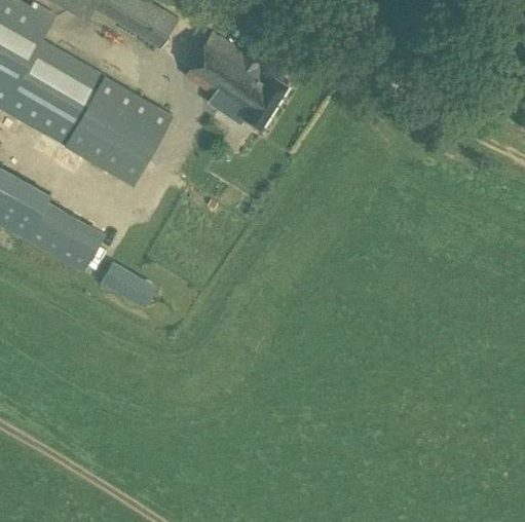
[(0,0),(0,109),(135,187),(173,118),(44,44),(53,23),(12,0),(0,0)]
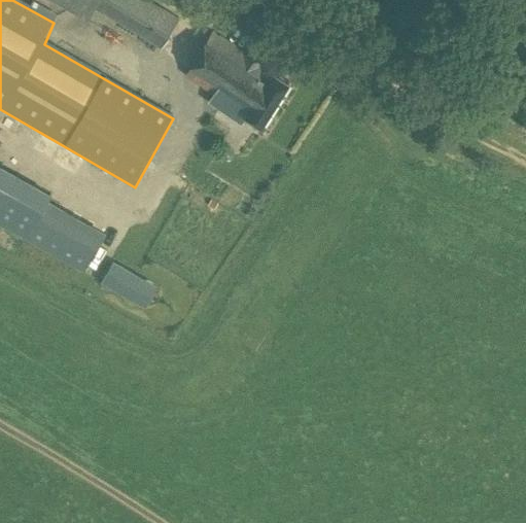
[(46,0),(88,24),(94,11),(163,51),(180,20),(145,0),(46,0)]
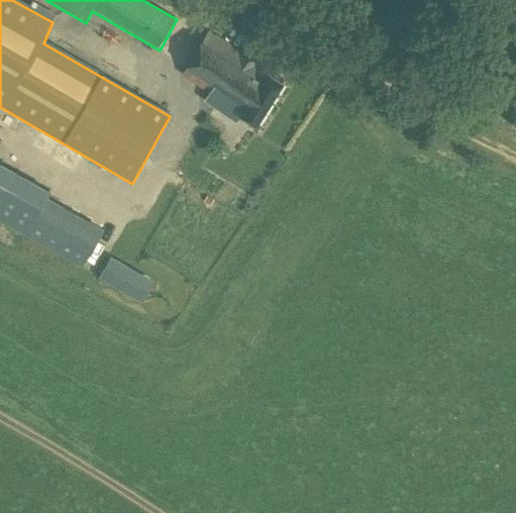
[(243,116),(259,125),(285,82),(259,66),(267,53),(249,42),(241,55),(209,34),(183,76),(212,94),(206,103),(238,123),(243,116)]
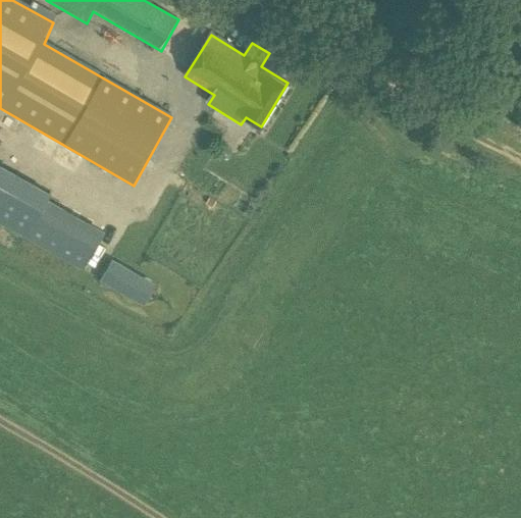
[(23,238),(86,267),(104,227),(42,198),(23,238)]
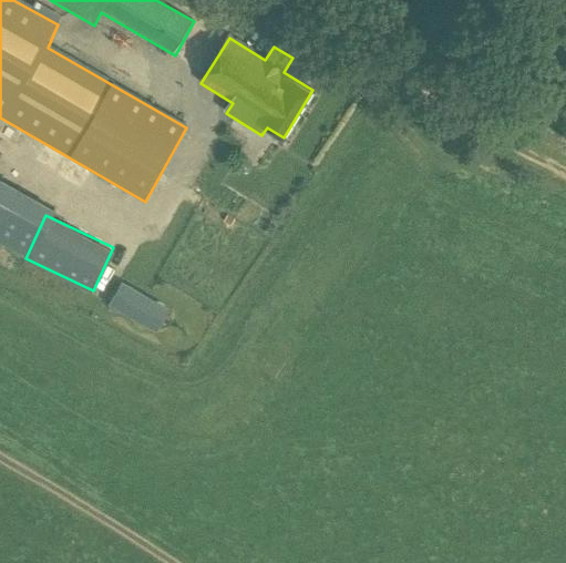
[(171,311),(123,284),(110,307),(126,317),(133,306),(164,323),(171,311)]
